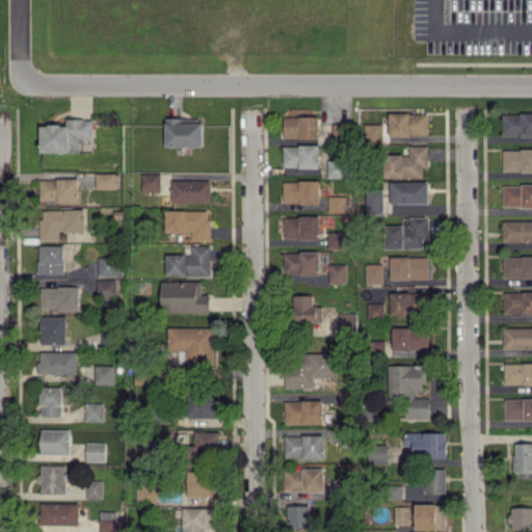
[(531,112),(503,113),(503,136),(531,134),(531,112)]
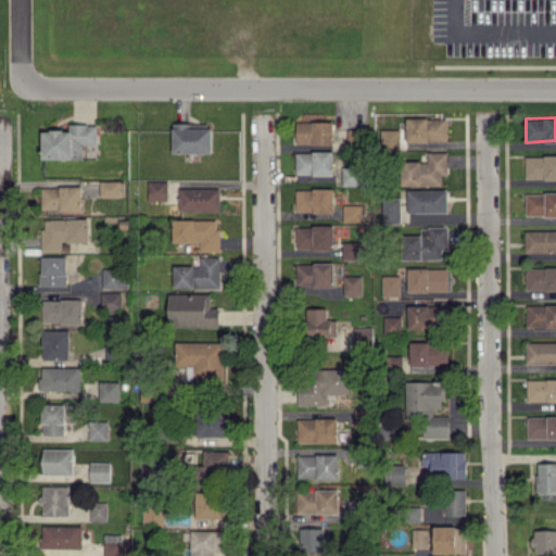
[(406,141),(447,141),(447,118),(407,118),(406,141)]
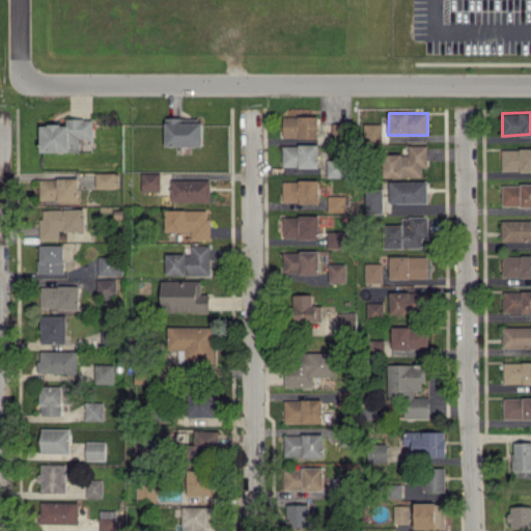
[(318,116),(283,116),(283,138),(318,137),(318,116)]
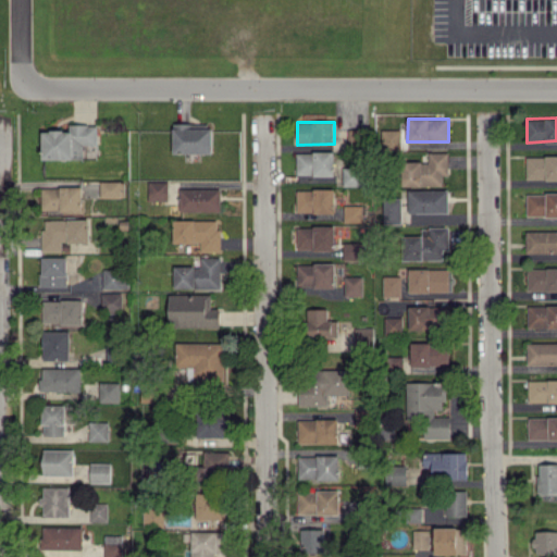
[(42,131),(42,159),(84,159),(84,145),(98,144),(98,124),(70,124),(70,130),(42,131)]
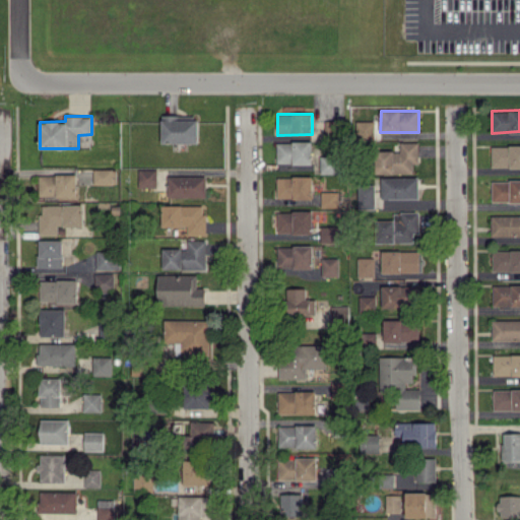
[(355,121),(356,140),(374,139),(374,121),(355,121)]
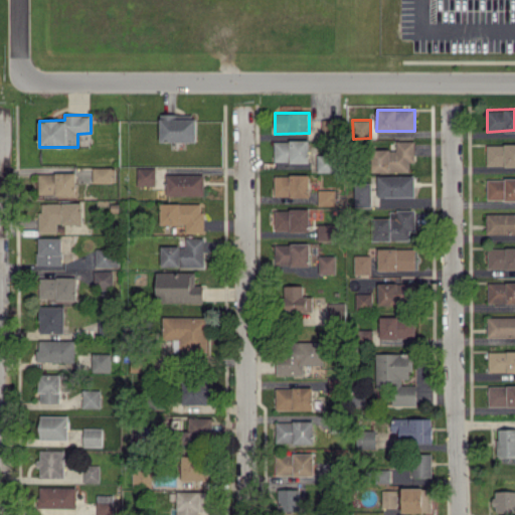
[(274,162),(309,162),(309,140),(275,140),(274,162)]
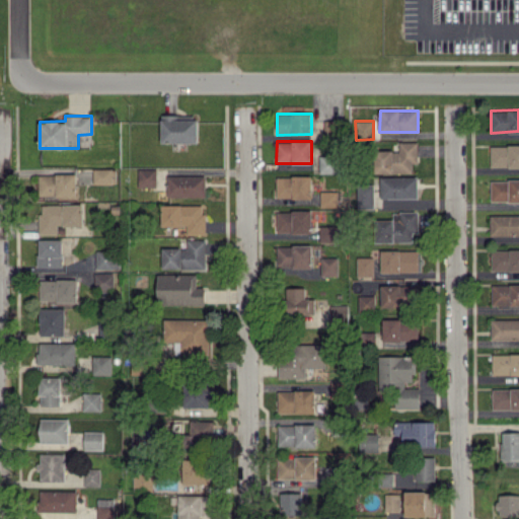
[(374,172),(412,173),(413,162),(417,163),(418,142),(399,142),(399,151),(375,150),(374,172)]
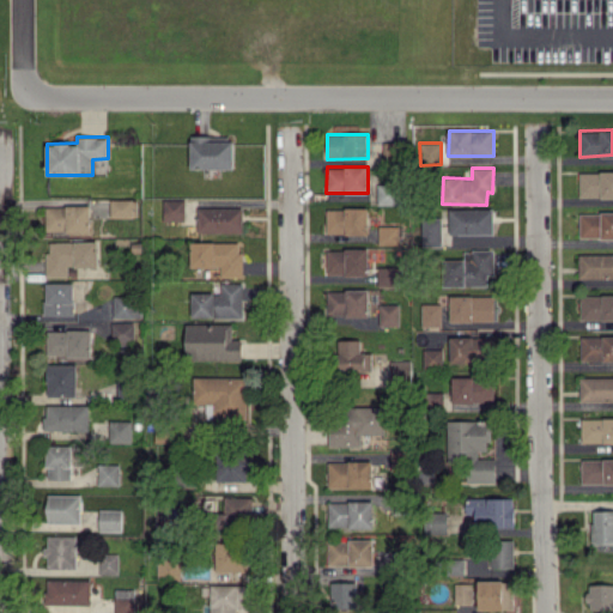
[(612,170),(580,171),(580,198),(612,196),(612,170)]
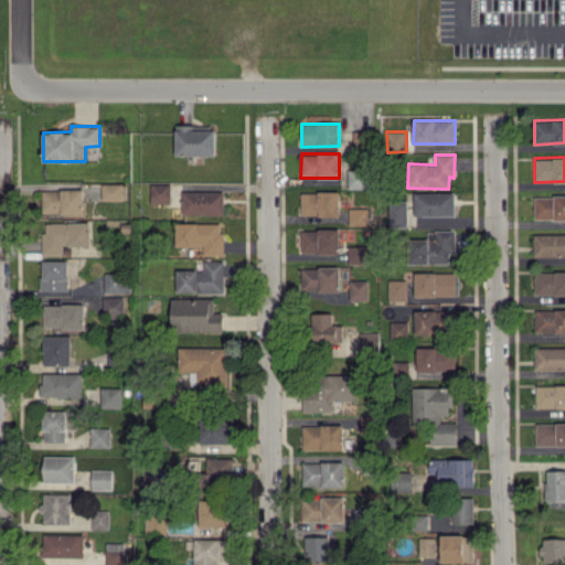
[(366,188),(368,169),(348,169),(348,188),(366,188)]
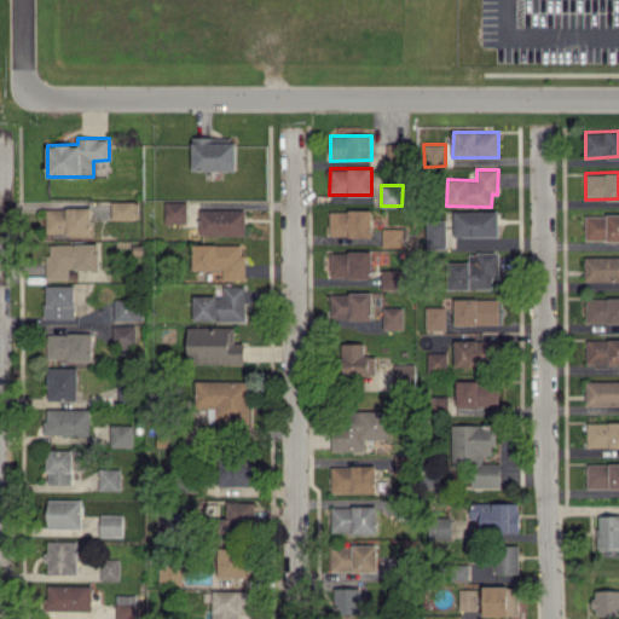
[(138,201),(111,201),(111,219),(138,219),(138,201)]
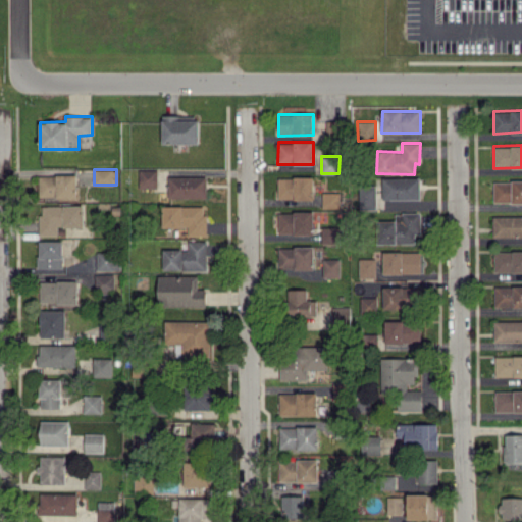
[(139,188),(157,188),(157,169),(140,169),(139,188)]
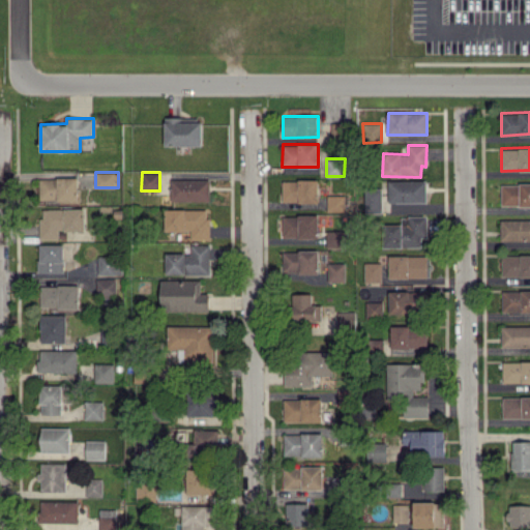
[(39,178),(40,201),(78,200),(78,177),(39,178)]
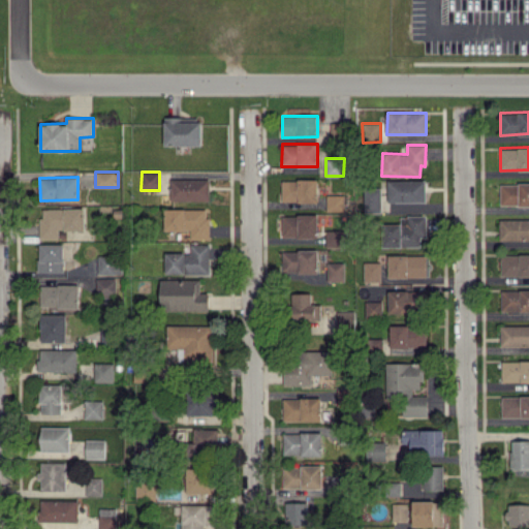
[(210,200),(210,179),(170,179),(170,200),(210,200)]
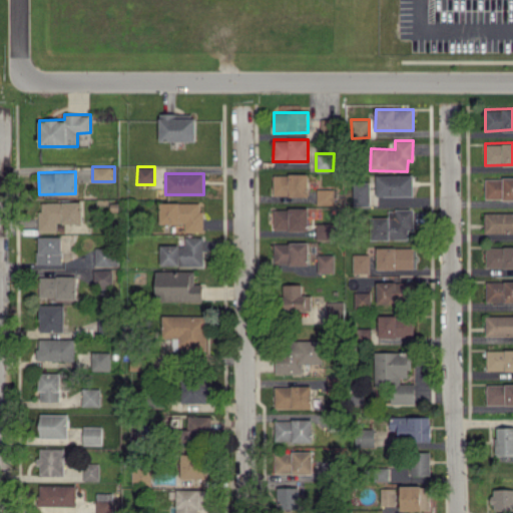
[(274,174),(274,195),(308,195),(308,173),(274,174)]
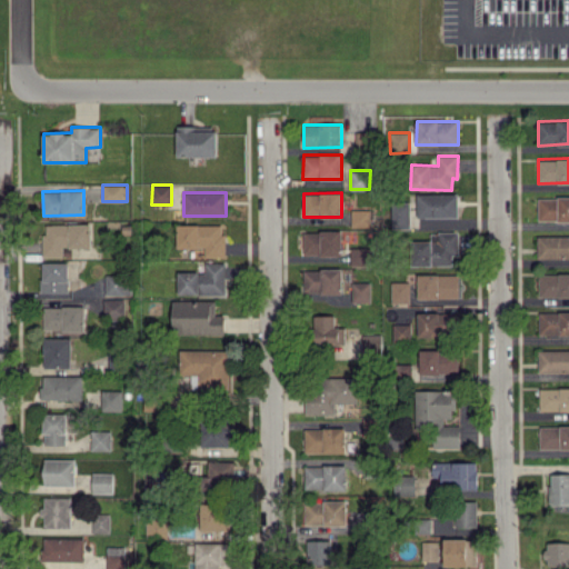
[(458,193),(417,193),(417,217),(458,217),(458,193)]
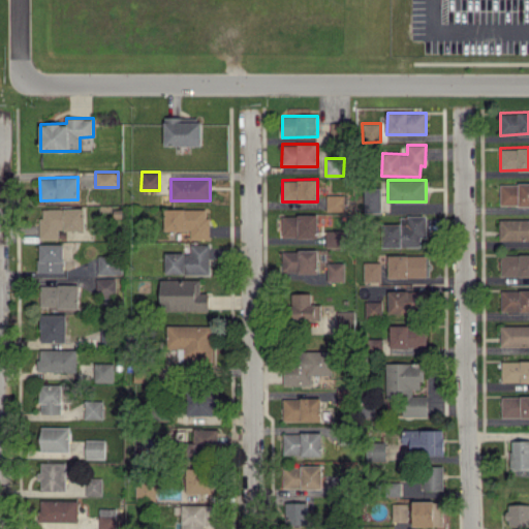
[(528,205),(528,183),(500,184),(500,206),(528,205)]
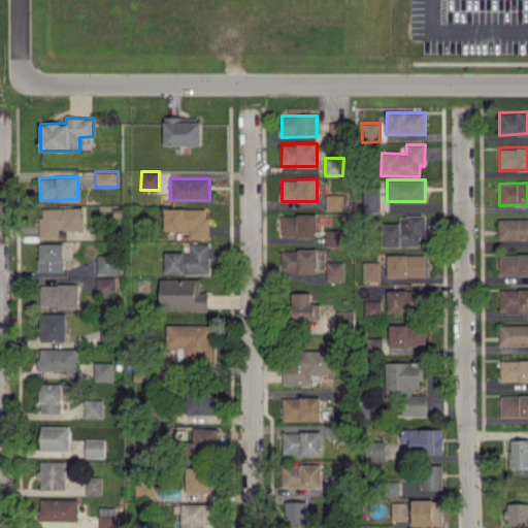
[(363,189),(363,211),(381,211),(381,189),(363,189)]
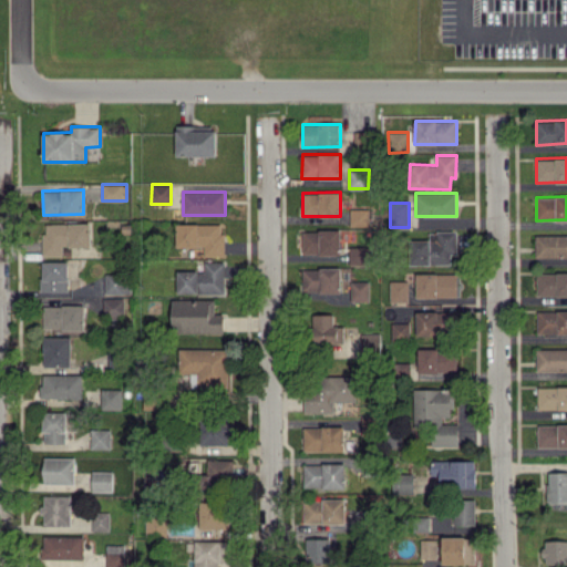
[(350,225),(369,226),(370,209),(350,208),(350,225)]
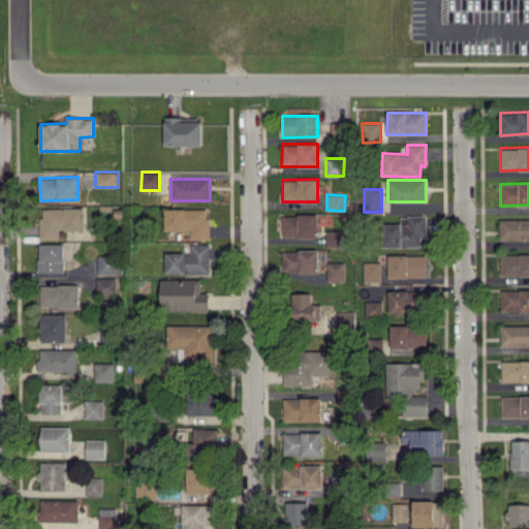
[(58,238),(57,229),(85,229),(85,208),(40,209),(40,239),(58,238)]
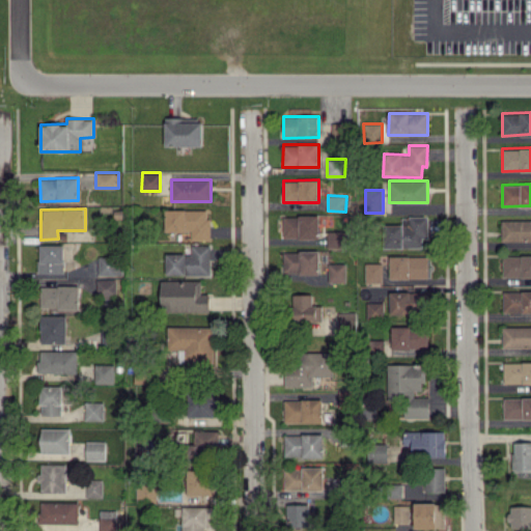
[(208,210),(166,210),(166,231),(192,231),(192,240),(210,240),(208,210)]
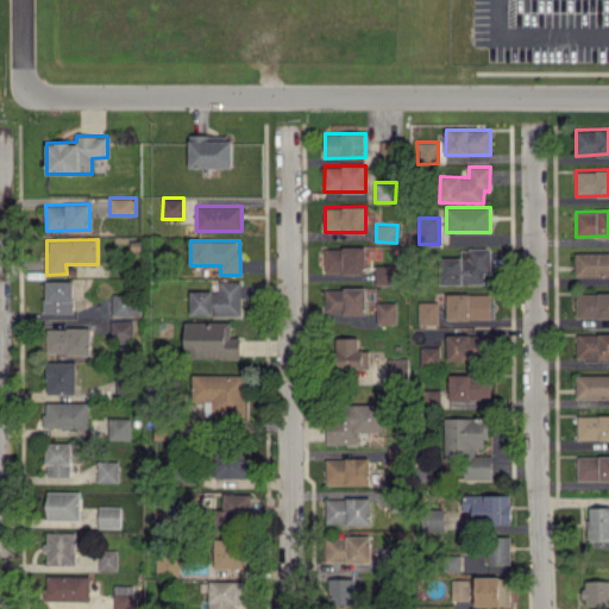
[(325,248),(325,274),(366,272),(366,246),(325,248)]
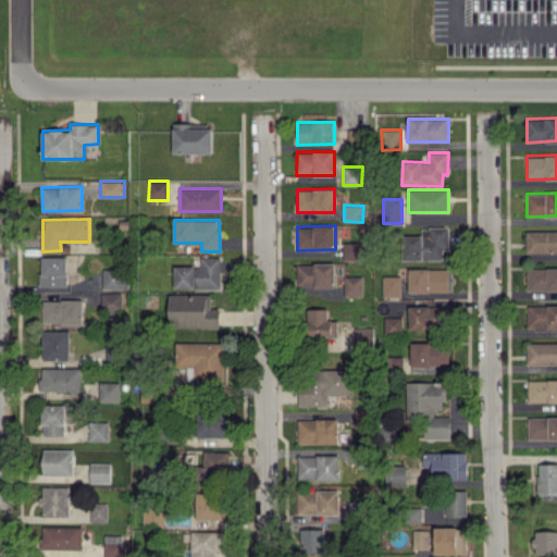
[(405,260),(443,260),(443,249),(448,249),(448,226),(422,227),(422,235),(405,236),(405,260)]
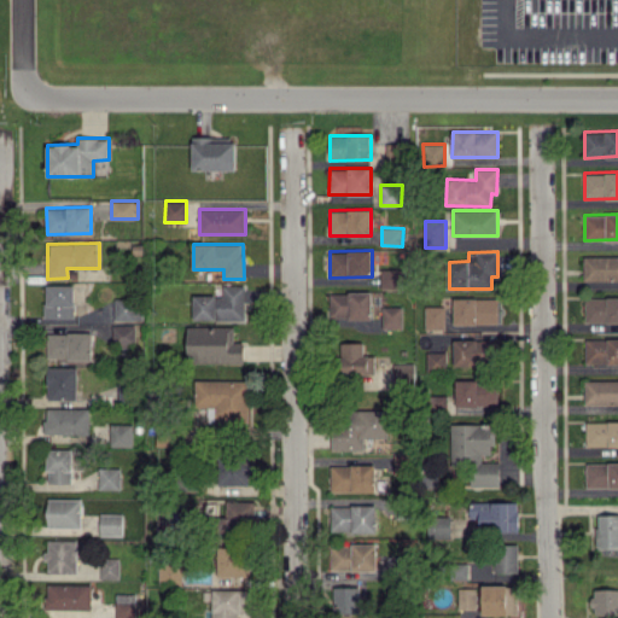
[(584,280),(617,279),(617,256),(583,256),(584,280)]
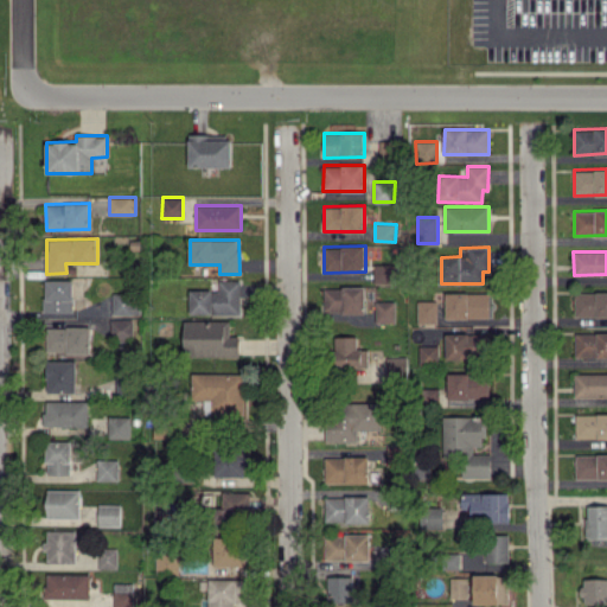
[(375,282),(395,282),(395,263),(375,264),(375,282)]
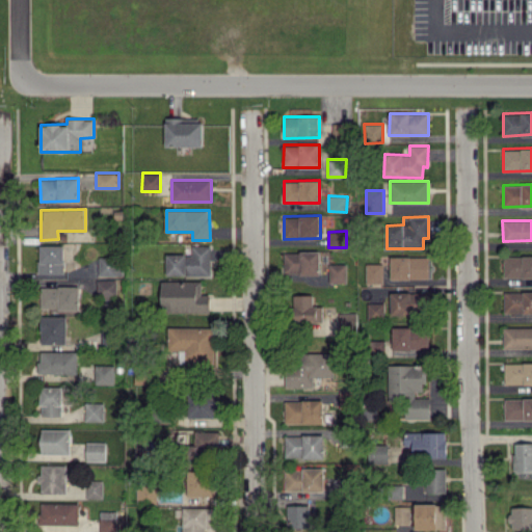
[(63,245),(38,245),(40,273),(63,273),(63,245)]
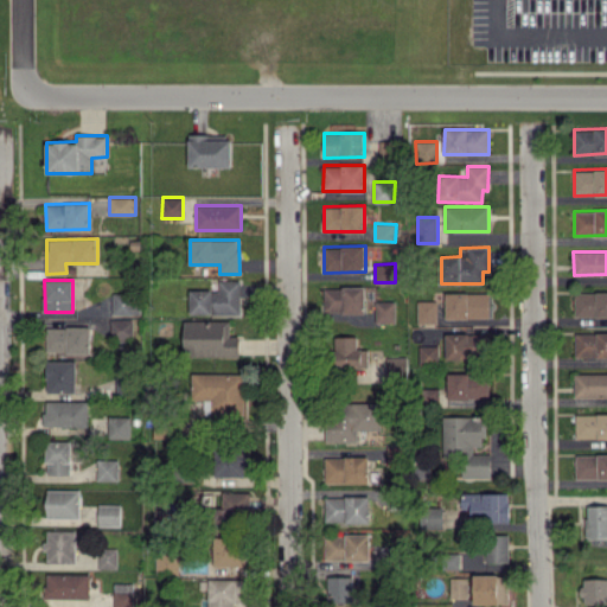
[(190,314),(241,314),(241,280),(218,280),(218,289),(190,289),(190,314)]
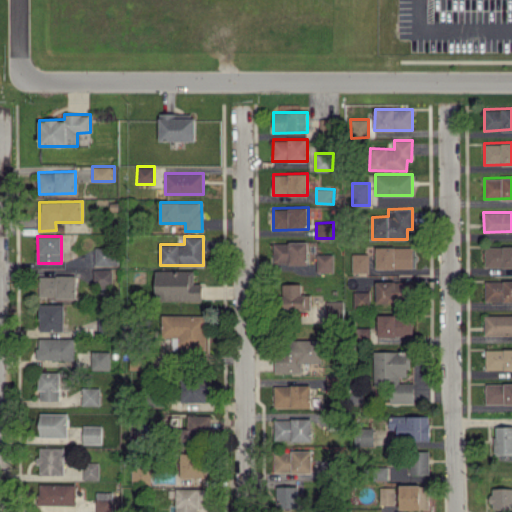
[(308,264),(308,242),(273,242),(273,263),(308,264)]
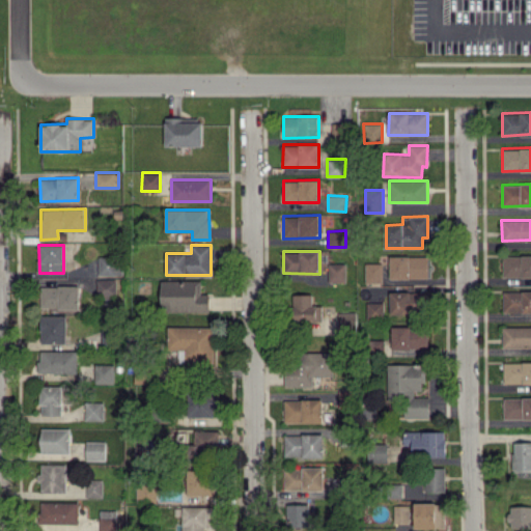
[(503,277),(530,276),(530,255),(503,256),(503,277)]
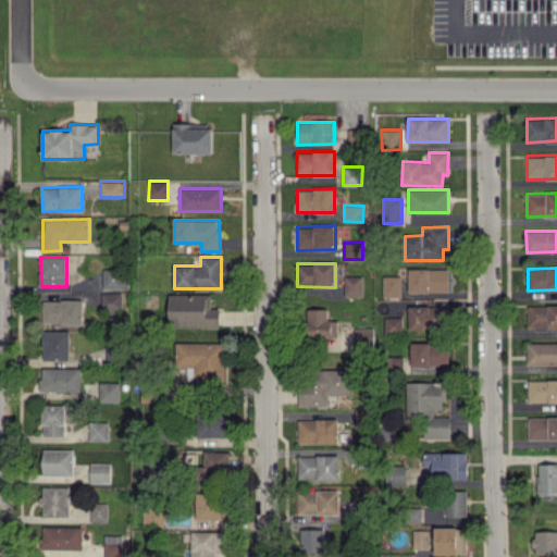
[(103,288),(128,287),(127,269),(103,270),(103,288)]
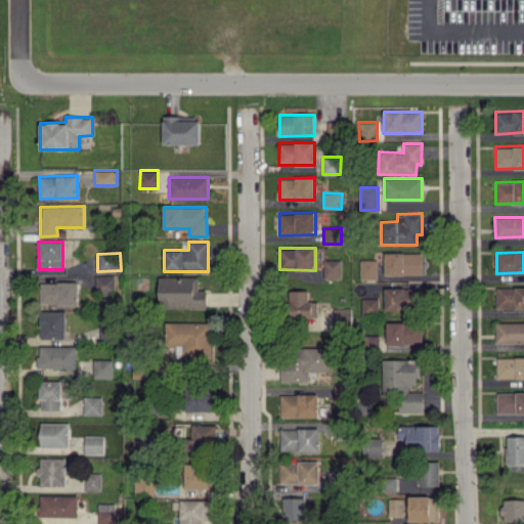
[(385,275),(422,274),(422,253),(384,253),(385,275)]
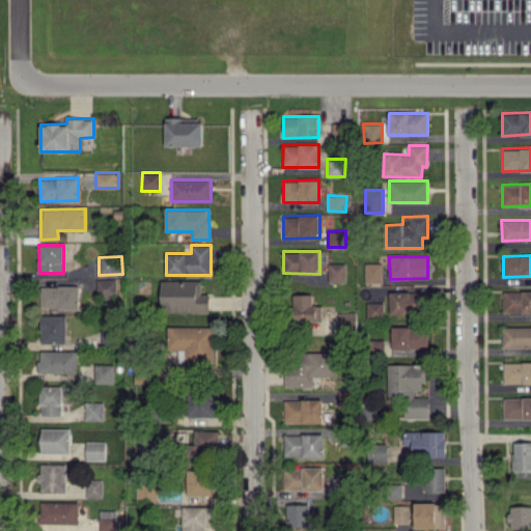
[(383,263),(365,262),(364,282),(382,283),(383,263)]
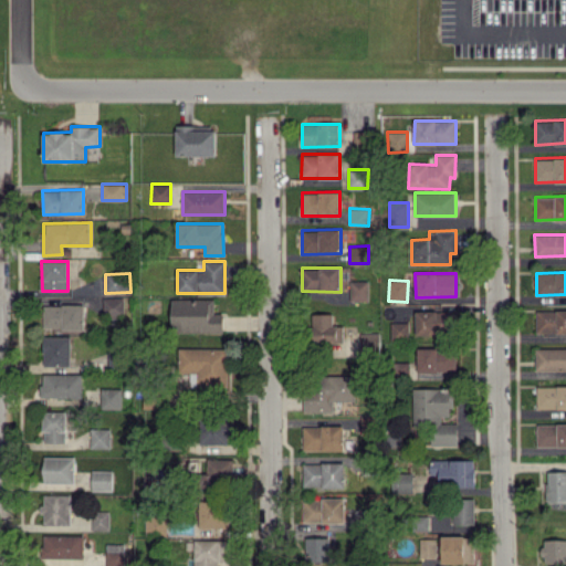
[(349,301),(368,301),(368,281),(349,281),(349,301)]
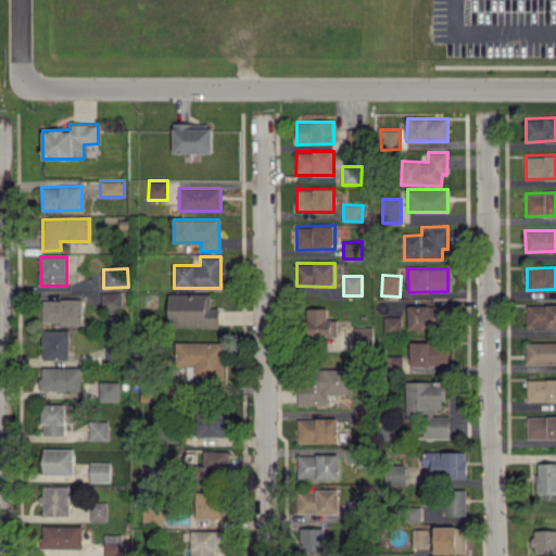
[(122,291),(101,292),(101,310),(122,310),(122,291)]
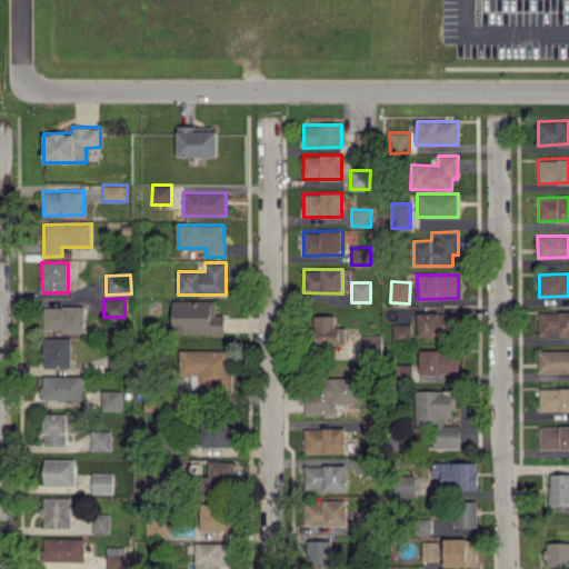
[(172,333),(225,335),(225,316),(215,315),(216,301),(173,300),(172,333)]
